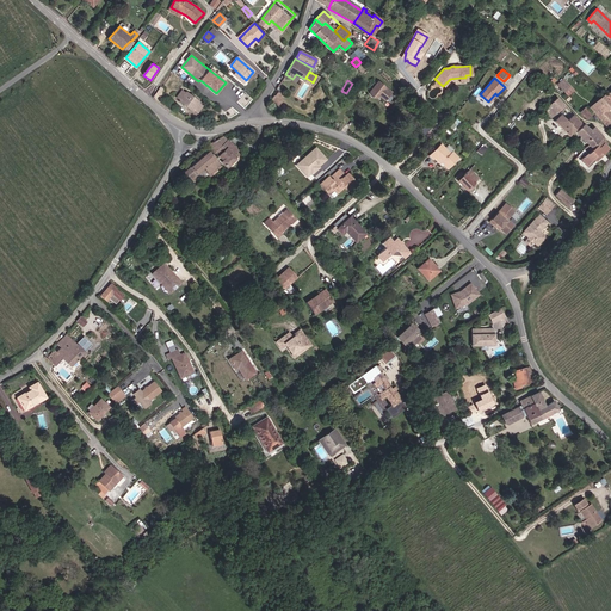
[(560,86),(566,92),(571,86),(565,80),(560,86)]
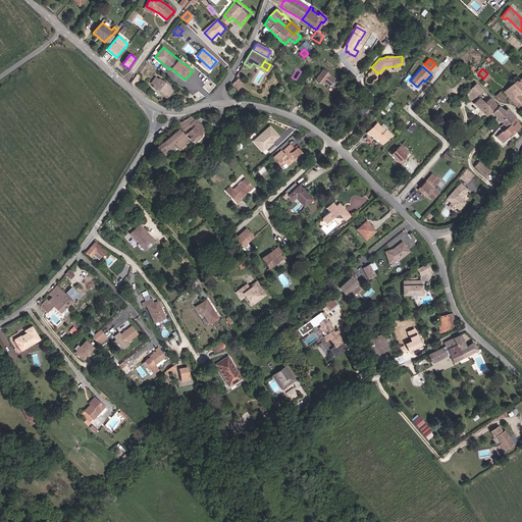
[(337,77),(324,70),(319,81),(322,85),(326,85),(327,83),(333,85),(337,77)]
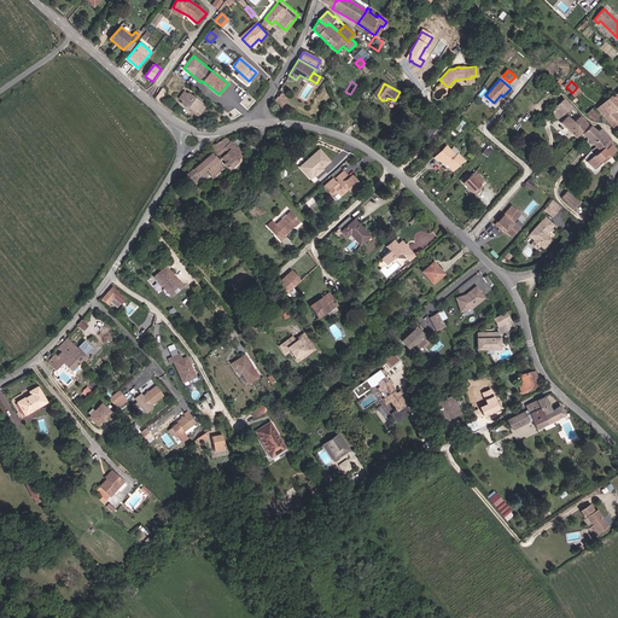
[(163,88),(157,97),(161,99),(167,91),(163,88)]
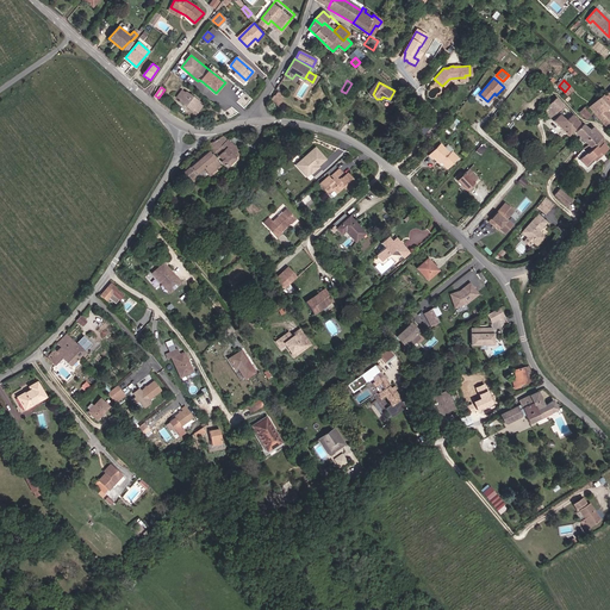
[(181,89),(176,97),(180,99),(179,101),(192,111),(193,109),(197,112),(201,106),(198,104),(199,101),(187,92),(186,93),(181,89)]
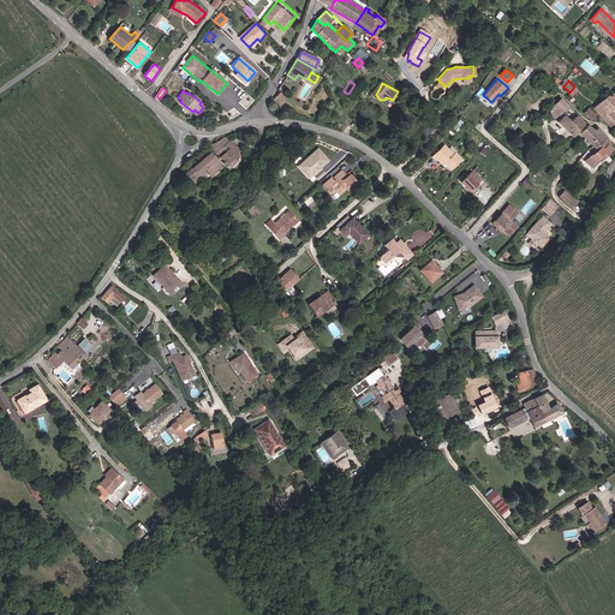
[(276,97),(275,96),(274,96),(269,102),(278,107),(282,101),(281,101),(276,97)]
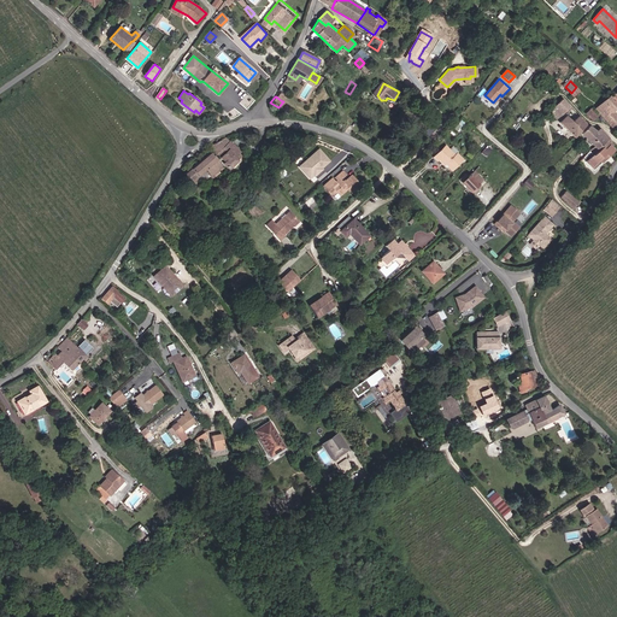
[(573,136),(574,134),(583,124),(585,122),(580,117),(576,113),(570,119),(563,111),(569,105),(562,98),(552,106),(550,104),(546,106),(559,119),(558,121),(573,136)]
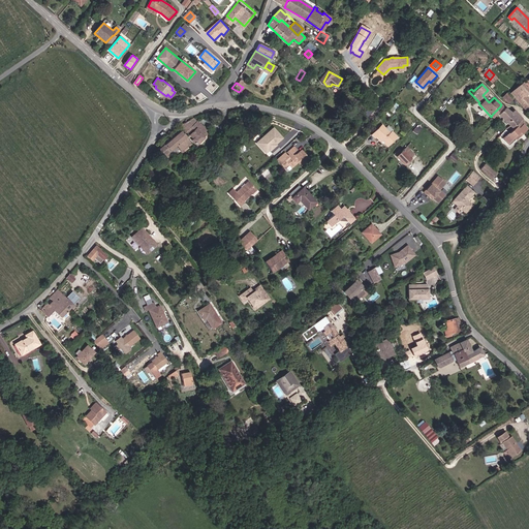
[(528,90),(523,84),(518,88),(517,88),(516,89),(517,90),(511,95),(526,111),(528,107),(528,98),(525,94),(528,90)]
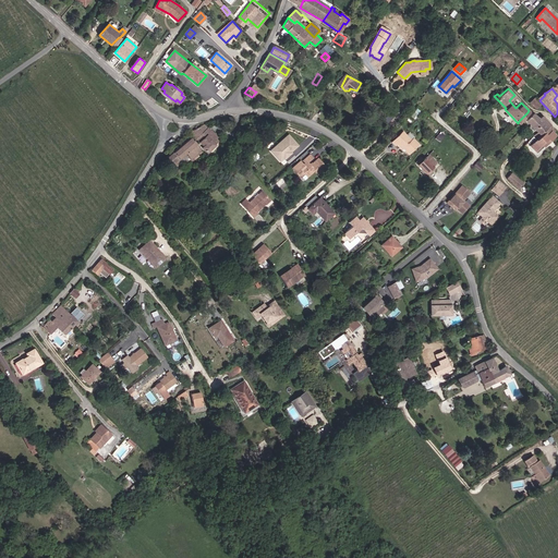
[(541,104),(538,101),(534,97),(530,100),(536,107),(541,104)]
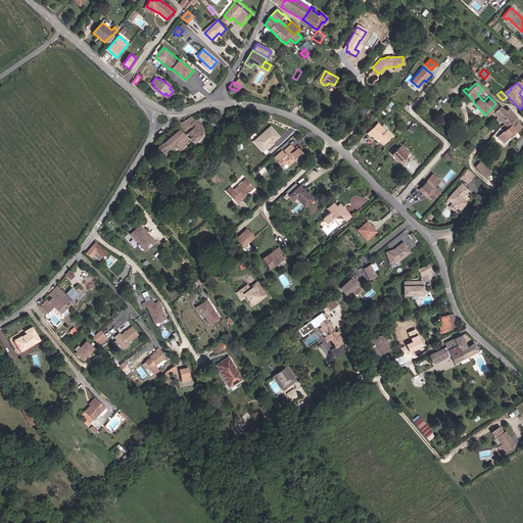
[(186,94),(184,93),(183,93),(182,93),(180,94),(179,95),(179,96),(178,98),(179,99),(180,100),(181,101),(182,101),(184,101),(185,101),(186,100),(187,98),(187,97),(187,95),(186,94)]
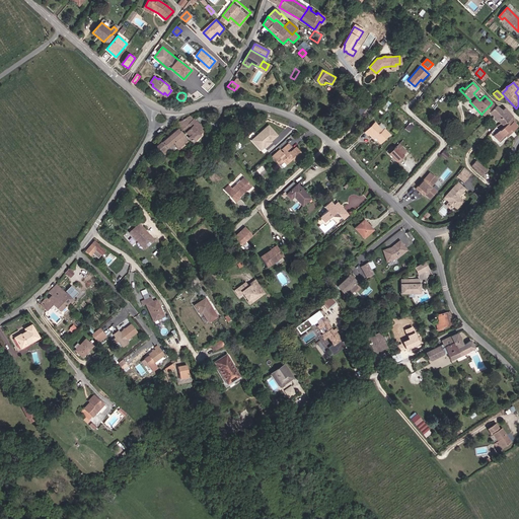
[(489,110),(493,116),(500,109),(495,104),(489,110)]
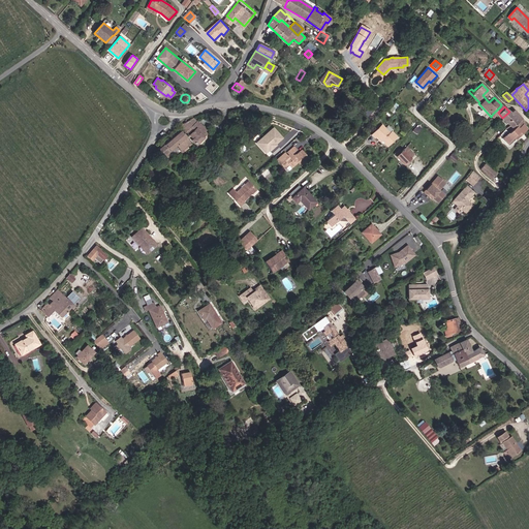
[(365,118),(371,112),(368,109),(362,115),(365,118)]
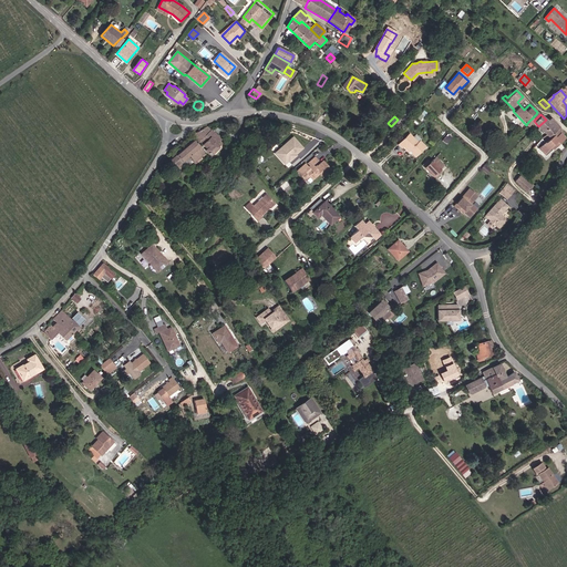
[(542,138),(546,142),(549,138),(548,136),(555,130),(546,121),(546,120),(538,126),(545,134),(542,138)]
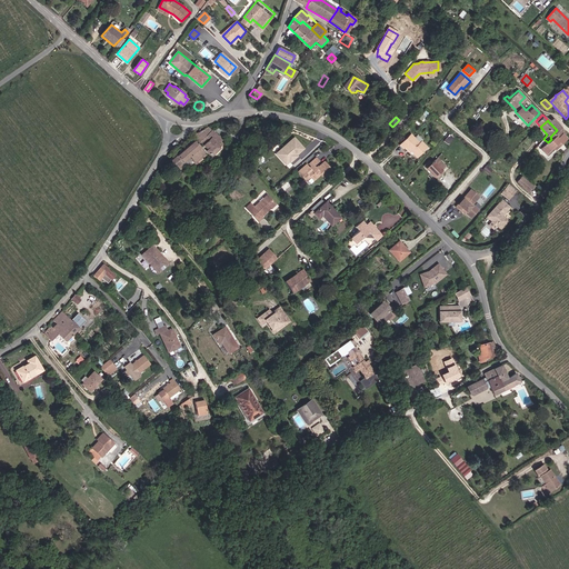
[(193,136),(201,145),(215,135),(207,127),(195,135),(193,136)]
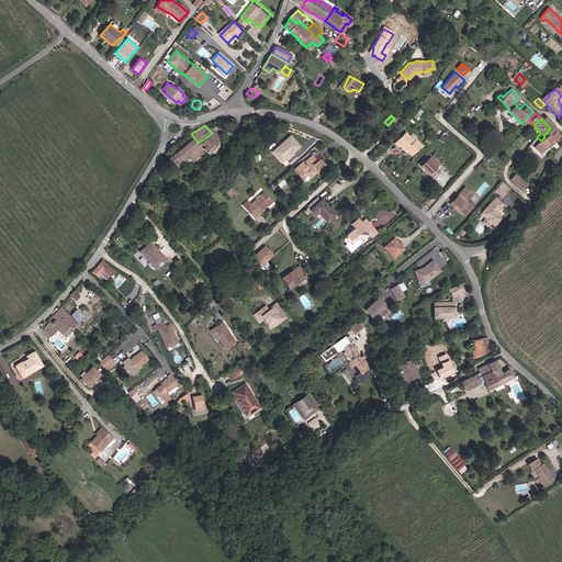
[(544,137),(541,141),(540,142),(536,137),(529,145),(539,155),(558,135),(558,134),(560,131),(554,125),(550,128),(543,135),(544,137)]
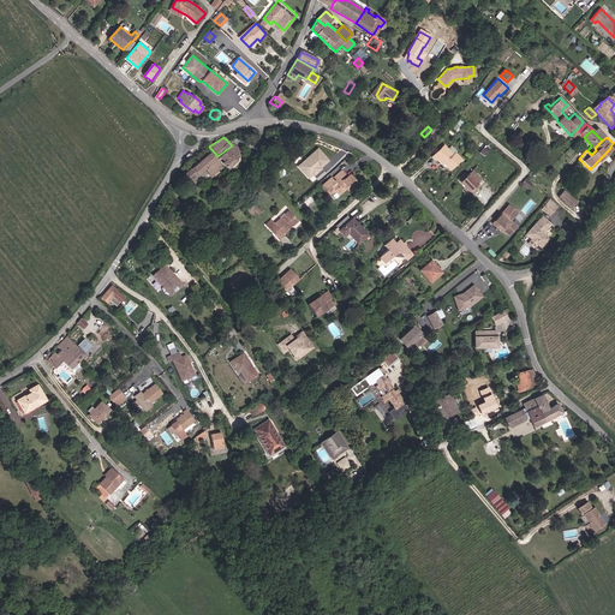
[(460,157),(454,151),(455,150),(449,145),(447,148),(442,144),(430,155),(435,160),(436,159),(443,166),(446,163),(449,167),(460,157)]
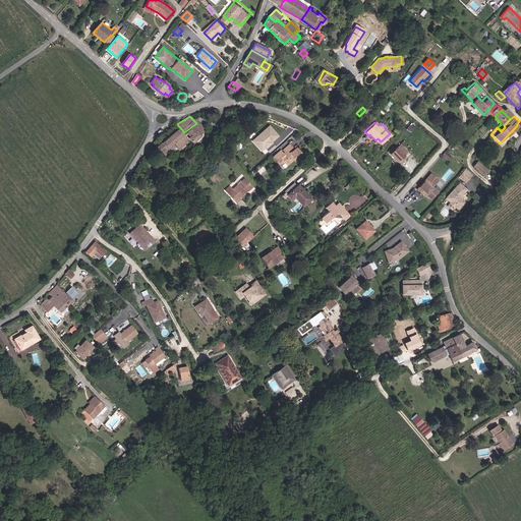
[(200,128),(196,123),(184,132),(190,137),(188,139),(193,145),(204,134),(198,129),(200,128)]
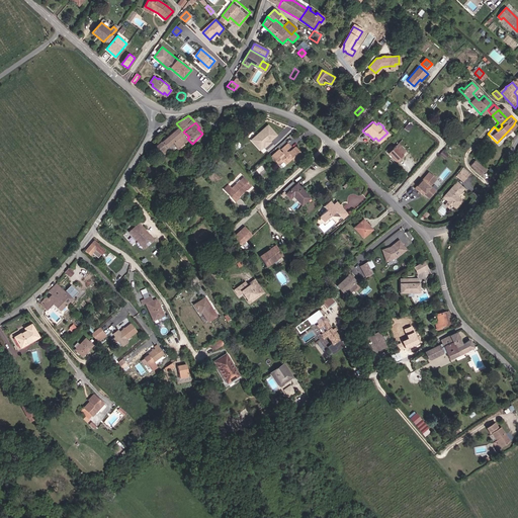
[(409,122),(404,128),(407,132),(413,125),(409,122)]
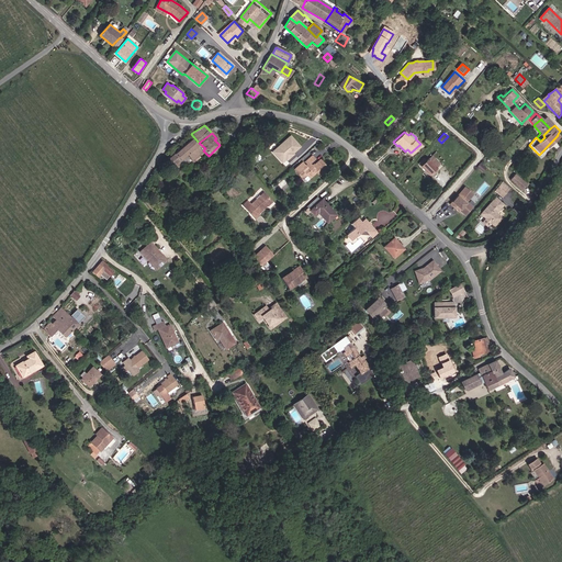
[(301,147),(291,135),(272,152),(282,164),(301,147)]
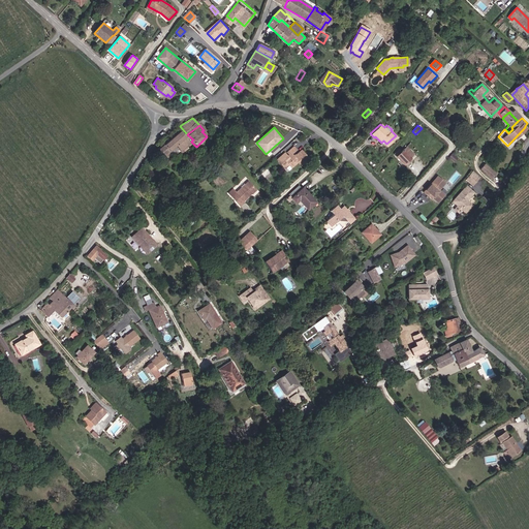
[(166,159),(170,156),(168,153),(175,147),(180,152),(182,154),(188,150),(186,147),(189,143),(180,131),(158,150),(162,157),(163,156),(166,159)]
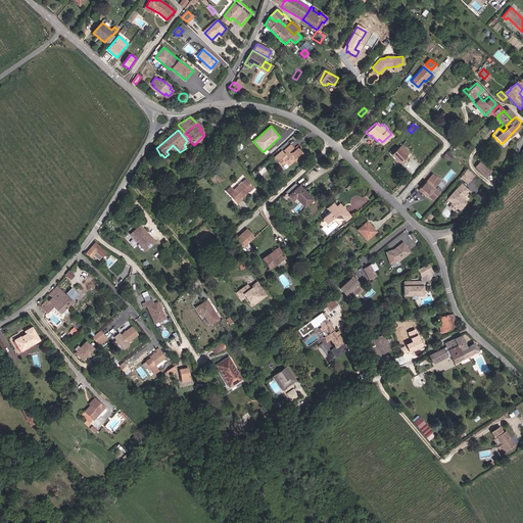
[(413,151),(405,142),(400,147),(409,155),(413,151)]
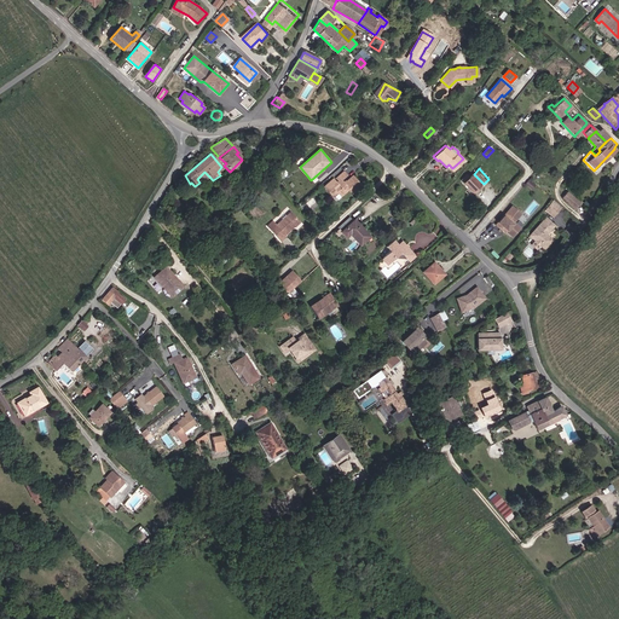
[(202,185),(210,178),(204,172),(197,179),(200,183),(202,185)]
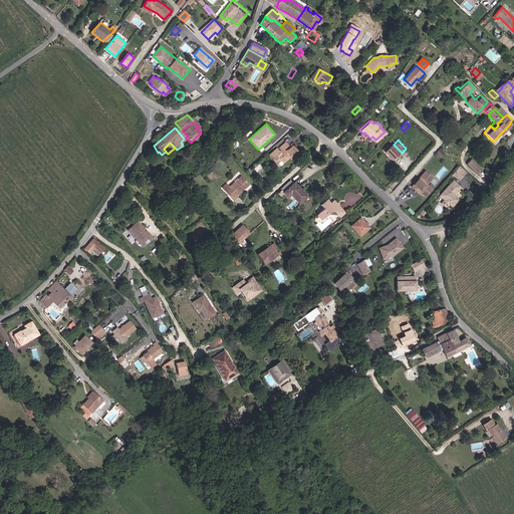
[(292,162),(299,155),(291,147),(284,153),(282,151),(286,147),(284,144),(277,149),(279,152),(278,153),(275,150),(267,156),(275,165),(279,161),(282,158),(285,162),(289,158),(292,162)]
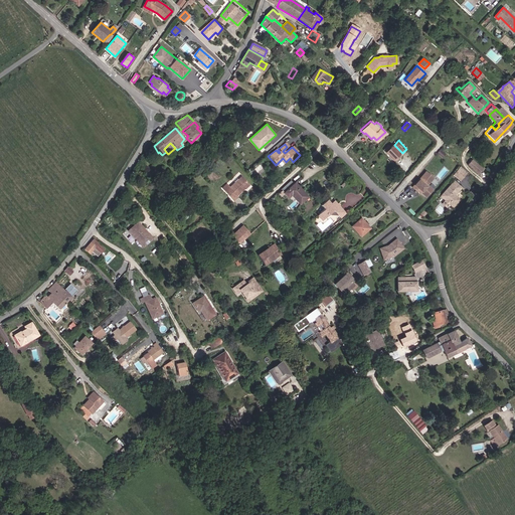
[(402,153),(394,145),(389,150),(385,154),(395,163),(401,158),(399,156),(402,153)]
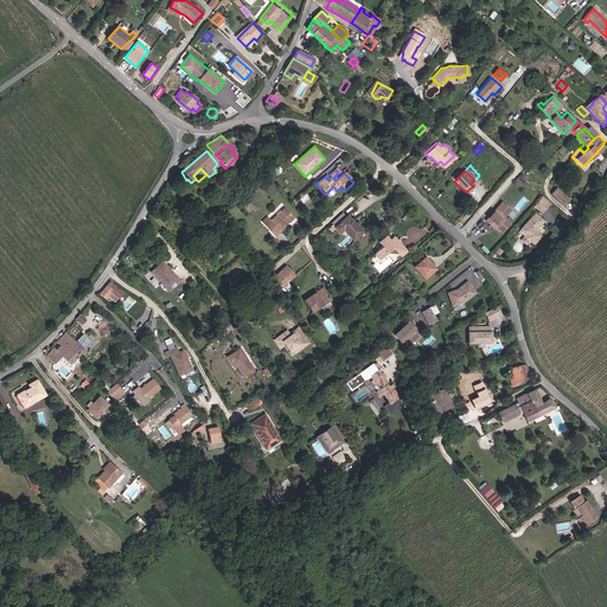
[(556,189),(553,193),(560,198),(558,199),(564,204),(569,198),(556,189)]
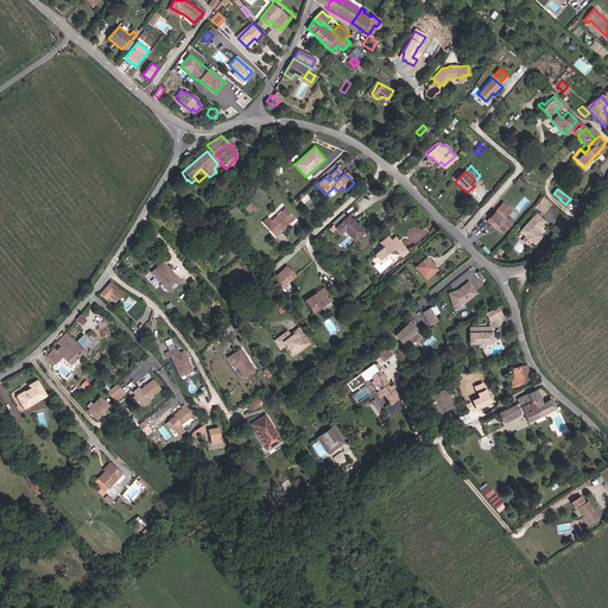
[(545,209),(551,203),(543,196),(538,202),(545,209)]
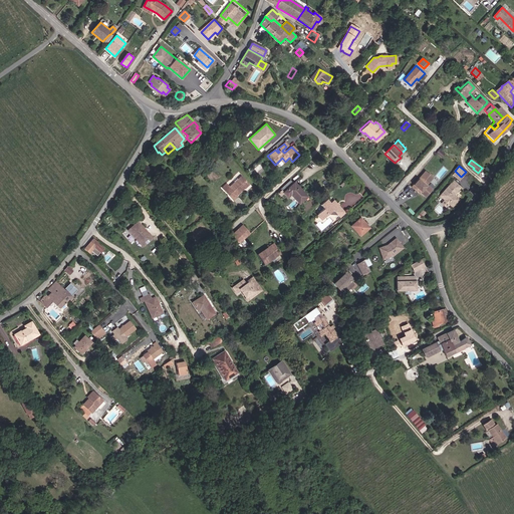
[(459,180),(461,177),(455,171),(453,174),(459,180)]
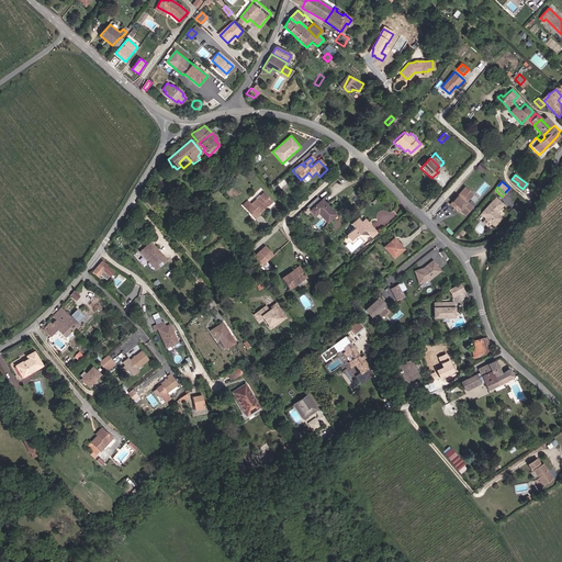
[(469,210),(463,205),(470,198),(461,190),(446,208),(452,213),(453,212),(461,218),(469,210)]
